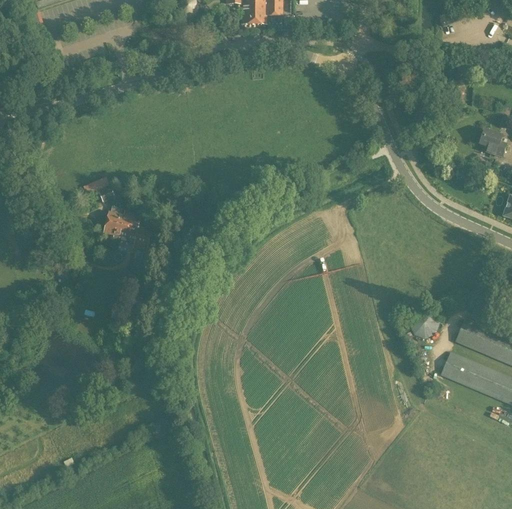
[(180,0),(179,3),(179,8),(181,12),(185,14),(190,14),(194,12),(197,8),(197,3),(195,0),(180,0)]
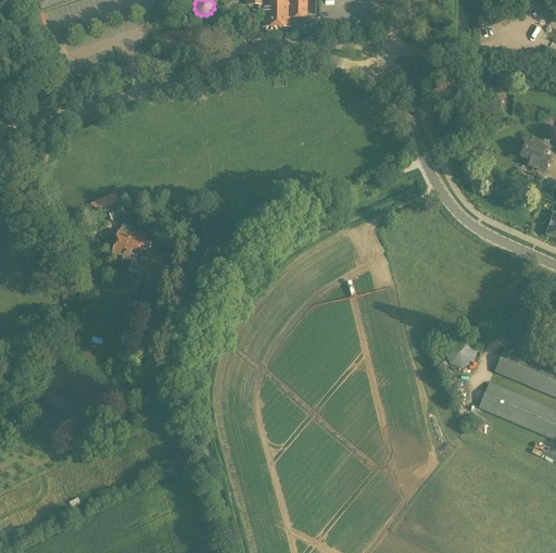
[(247,0),(247,2),(261,2),(261,1),(265,1),(265,3),(263,3),(263,24),(290,25),(290,15),(306,15),(306,0),(247,0)]
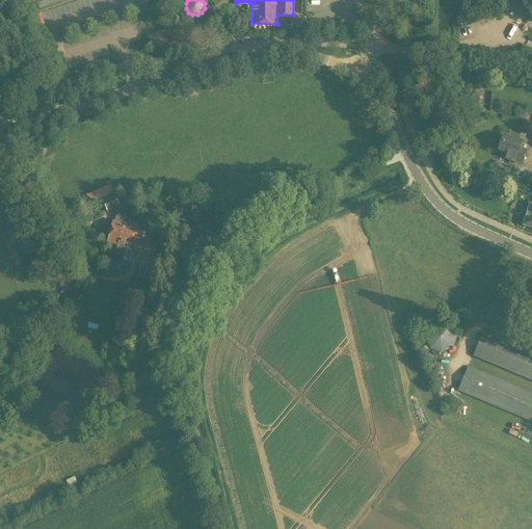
[(531,125),(531,124),(523,121),(520,130),(529,133),(531,125)]
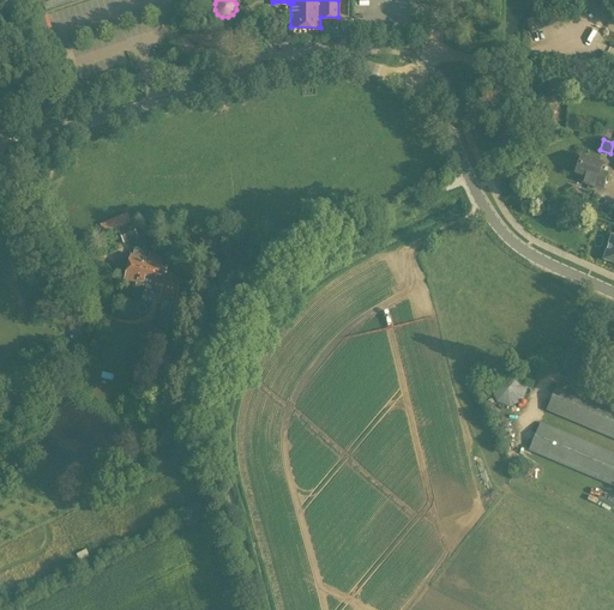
[(602,161),(582,153),(575,171),(584,174),(583,180),(602,187),(608,170),(600,168),(602,161)]
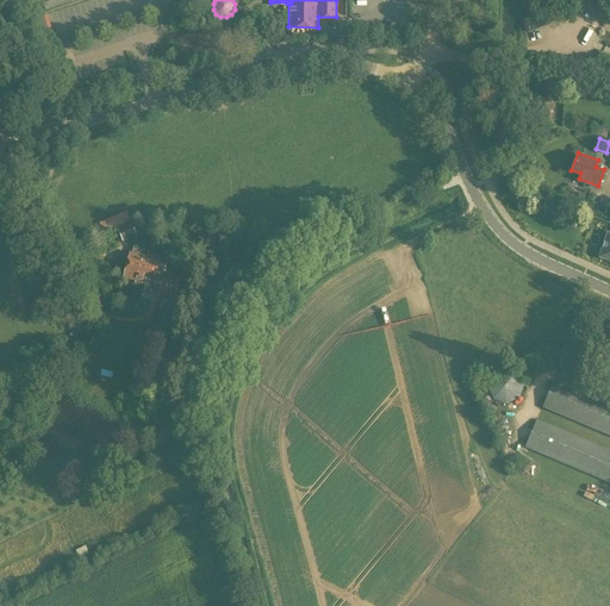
[(103,229),(130,218),(126,208),(98,219),(103,229)]
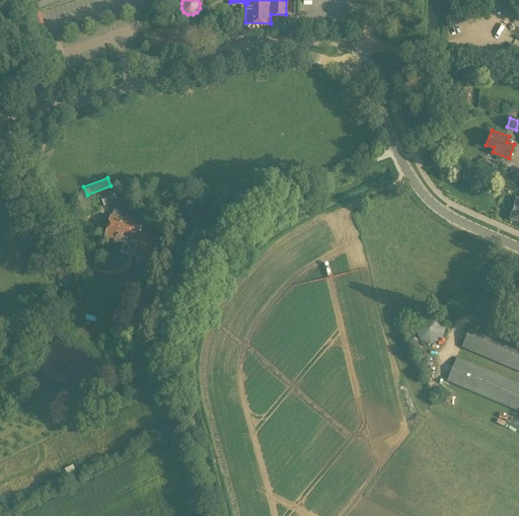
[(117,199),(113,190),(100,194),(104,204),(117,199)]
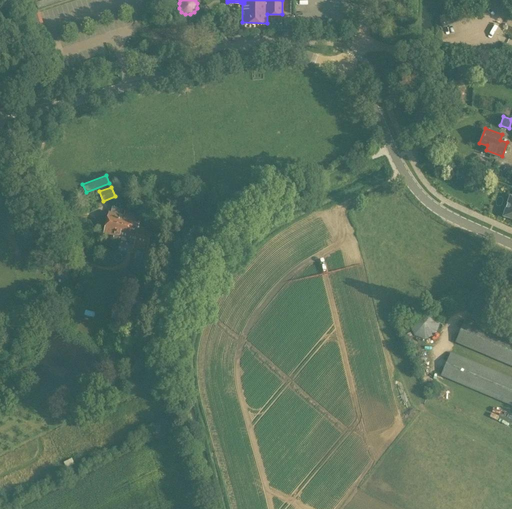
[(511,195),(509,194),(503,215),(511,217),(511,195)]
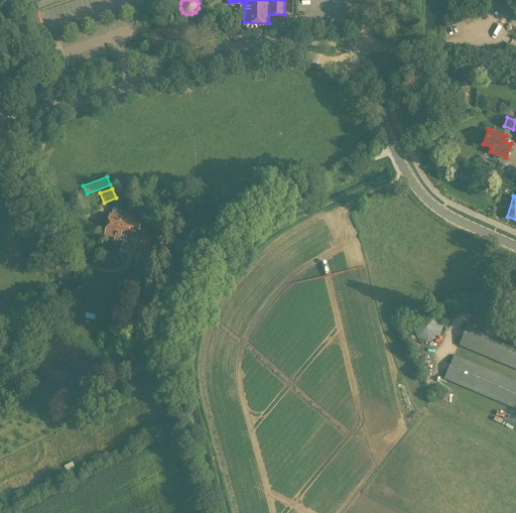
[(110,211),(104,234),(119,238),(125,215),(122,214),(123,210),(113,207),(112,211),(110,211)]
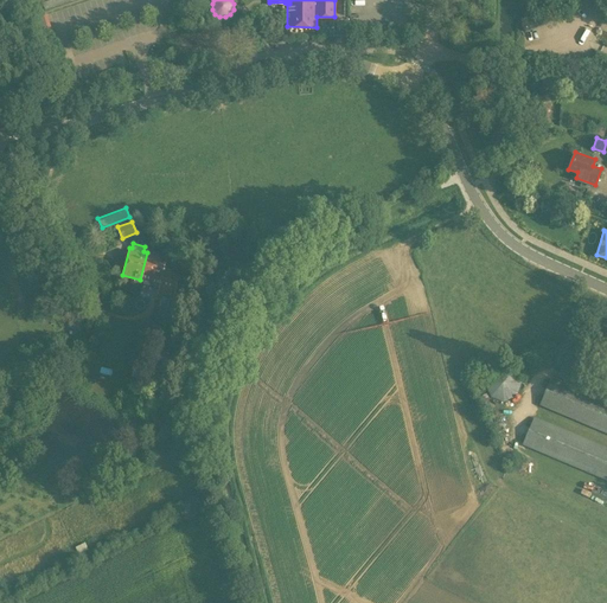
[(147,252),(140,280),(159,284),(158,293),(174,296),(180,274),(161,269),(166,252),(148,248),(147,252)]
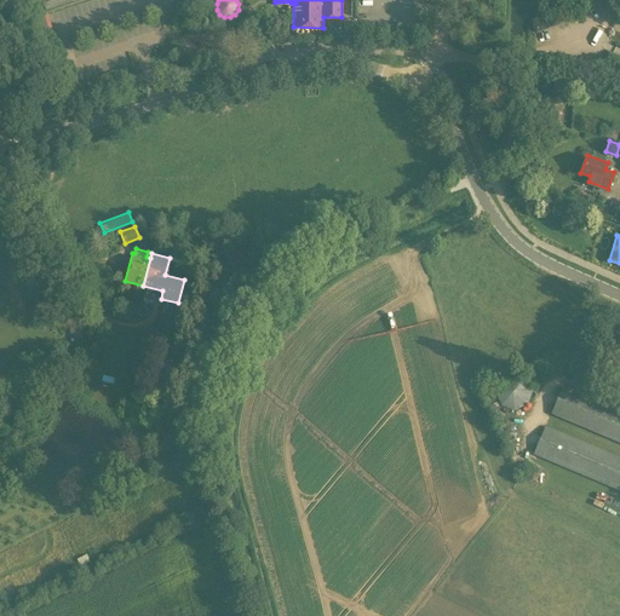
[(246,264),(231,271),(239,287),(253,281),(246,264)]
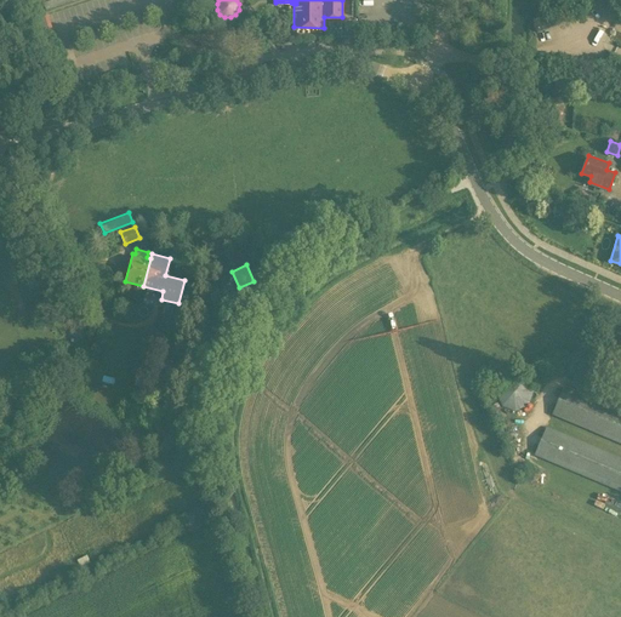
[(224,275),(210,284),(216,298),(232,290),(224,275)]
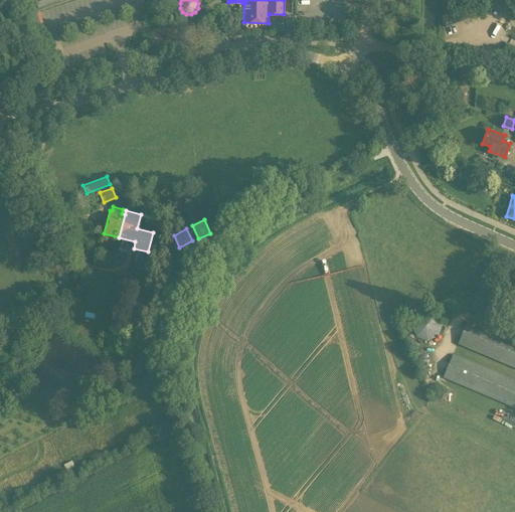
[(514,265),(513,265),(505,286),(514,290),(514,265)]
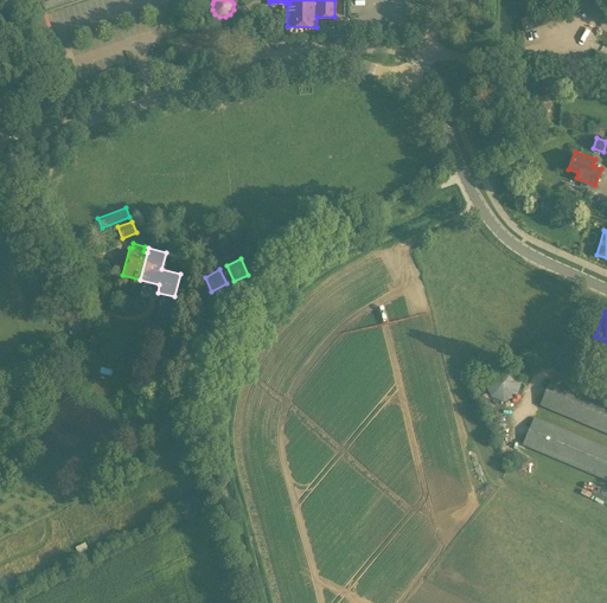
[(491,395),(504,399),(516,393),(521,380),(515,367),(502,364),(489,370),(485,383),(491,395)]
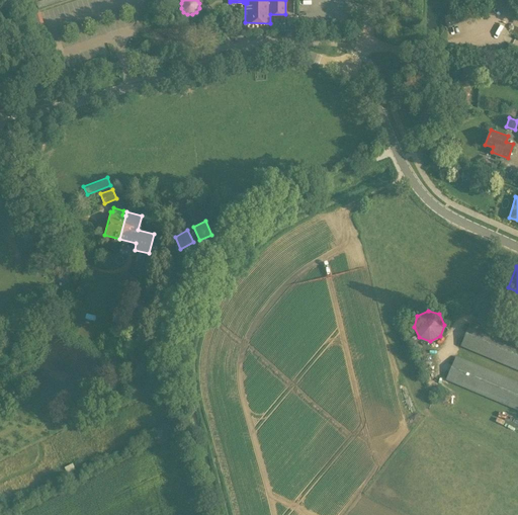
[(460,344),(517,367),(517,340),(469,321),(460,344)]
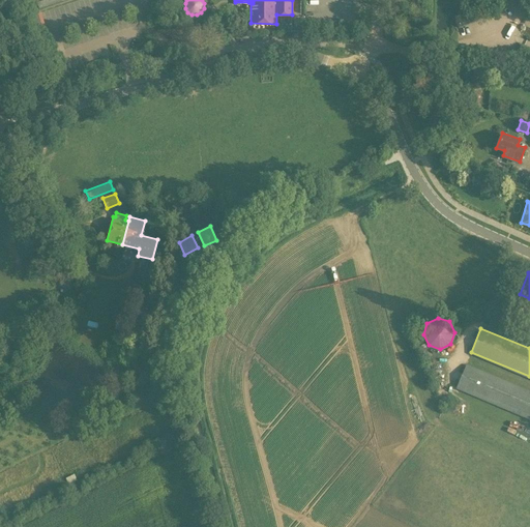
[(529,390),(466,364),(455,388),(529,418),(529,390)]
